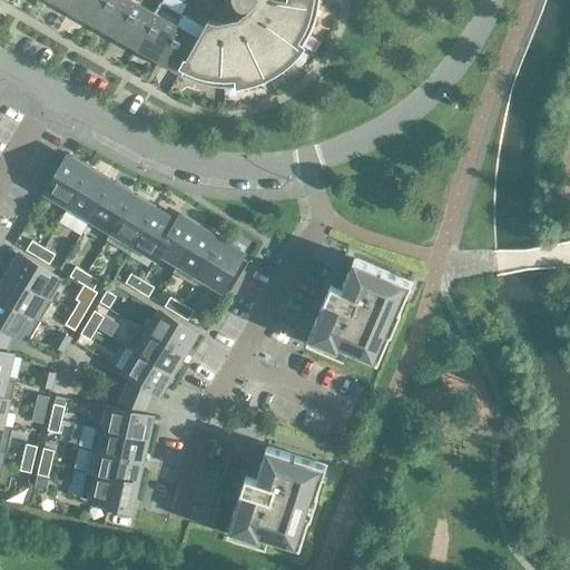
[(51,0),(69,10),(75,0),(51,0)]
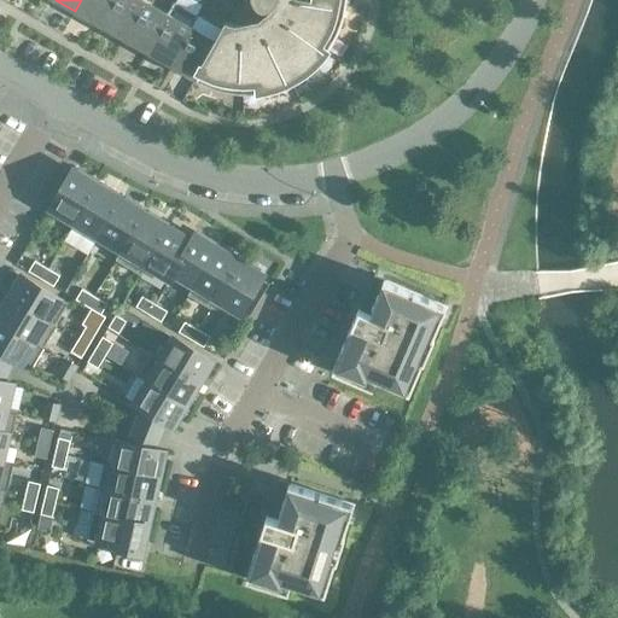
[(99,24),(112,0),(81,0),(75,11),(99,24)]
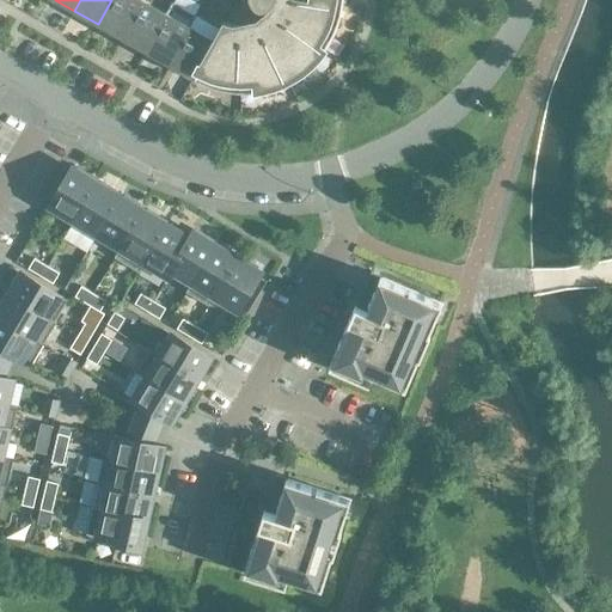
[(122,37),(142,0),(111,0),(98,24),(122,37)]
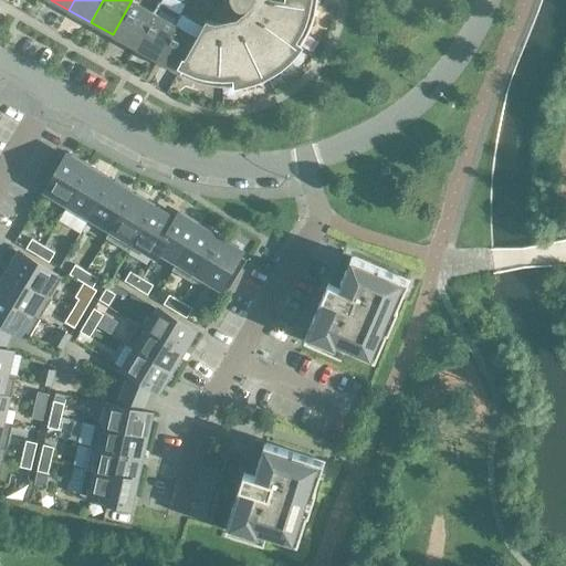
[(135,46),(155,12),(133,0),(132,0),(113,34),(135,46)]
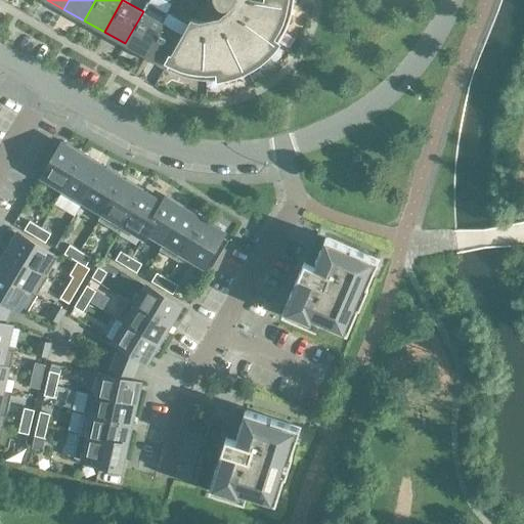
[(293,9),(294,3),(294,0),(221,0),(231,2),(231,0),(243,0),(237,13),(224,25),(207,29),(207,22),(192,17),(165,66),(169,69),(174,71),(177,72),(183,74),(188,75),(194,77),(198,77),(204,77),(209,78),(215,77),(218,77),(224,76),(229,75),(235,73),(241,71),(247,69),(252,66),(256,62),(261,59),(265,55),(269,51),(271,49),(275,45),(278,41),(282,36),(285,31),(287,28),(289,23),(290,20),(292,14),(293,9)]
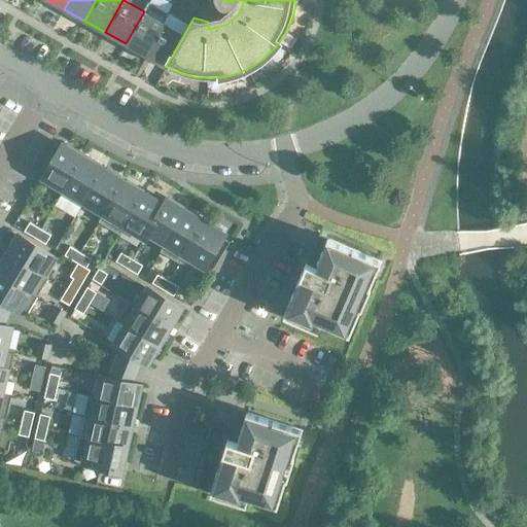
[(146,56),(165,23),(144,11),(126,43),(146,56)]
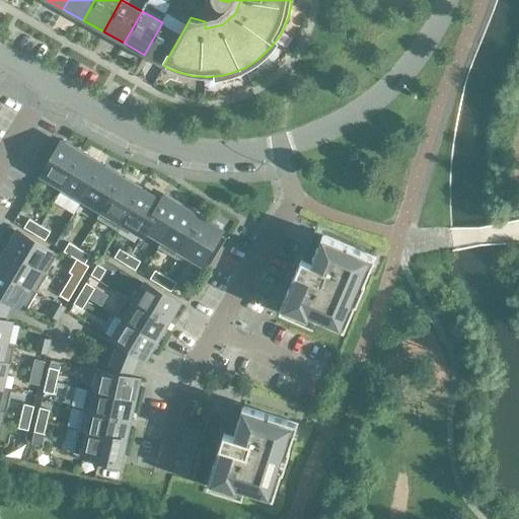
[(163,65),(191,17),(190,17),(180,33),(162,22),(144,55),(163,65)]
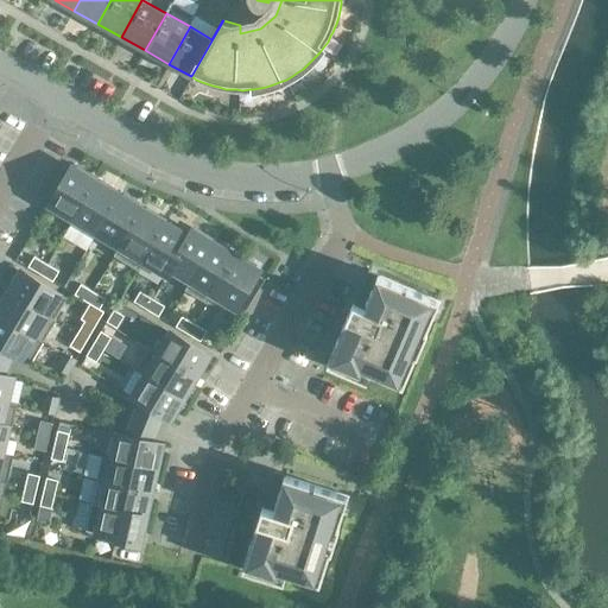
[(74,219),(96,182),(88,177),(90,175),(77,168),(76,170),(73,168),(50,204),(74,219)]
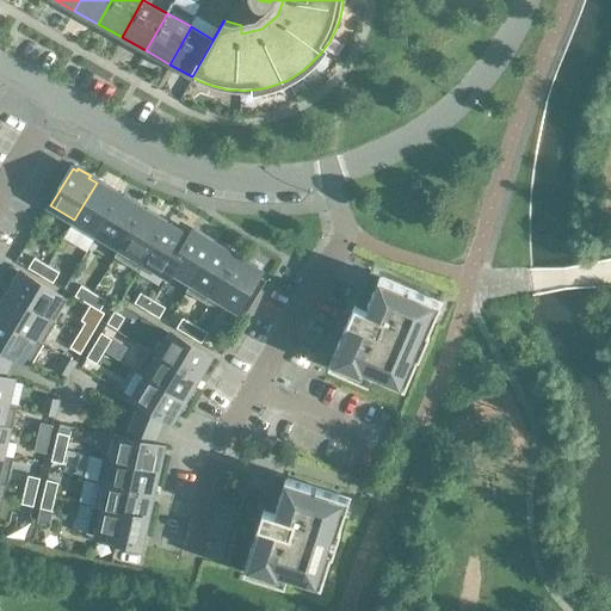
[(98,234),(119,197),(112,192),(113,190),(102,181),(99,184),(97,183),(74,220),(98,234)]
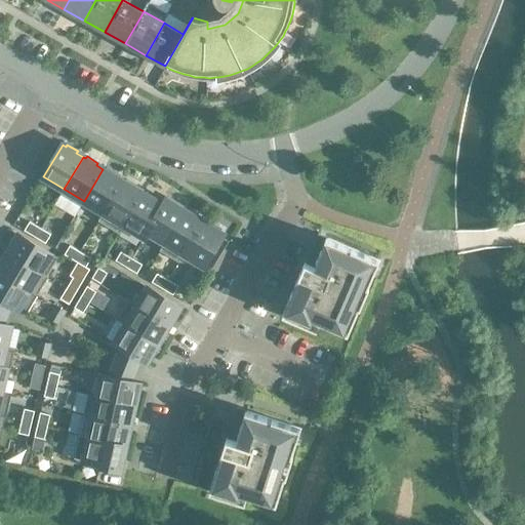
[(98,221),(123,180),(117,177),(118,174),(107,168),(106,170),(103,169),(84,201),(103,212),(98,220),(98,221)]
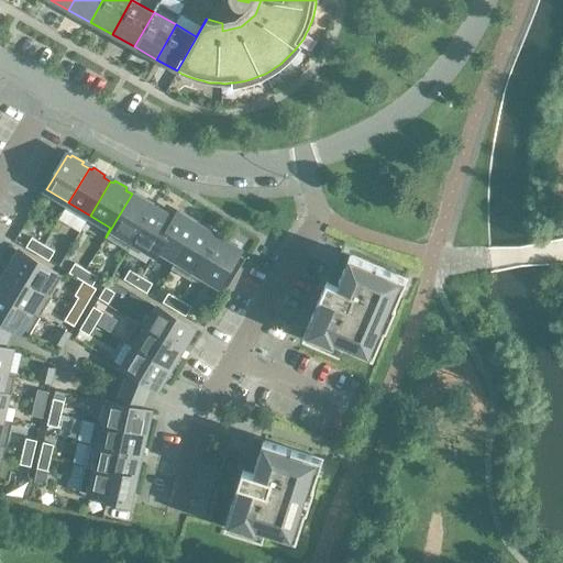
[(128,251),(153,207),(146,202),(147,200),(136,194),(134,196),(132,194),(106,238),(128,251)]
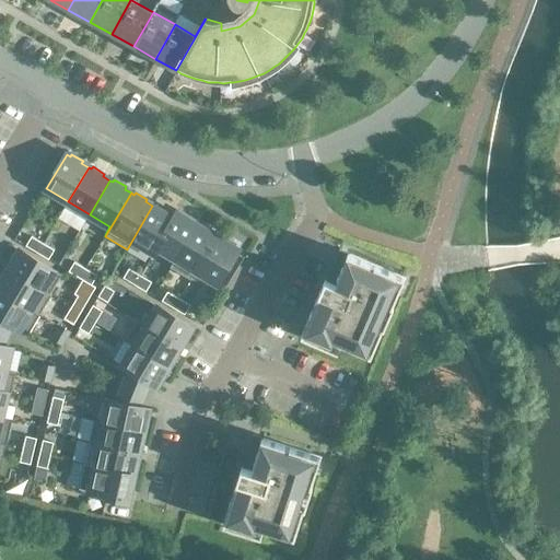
[(153,253),(177,213),(177,212),(174,218),(167,214),(168,212),(156,205),(155,208),(152,206),(127,249),(128,249),(133,241),(153,253)]
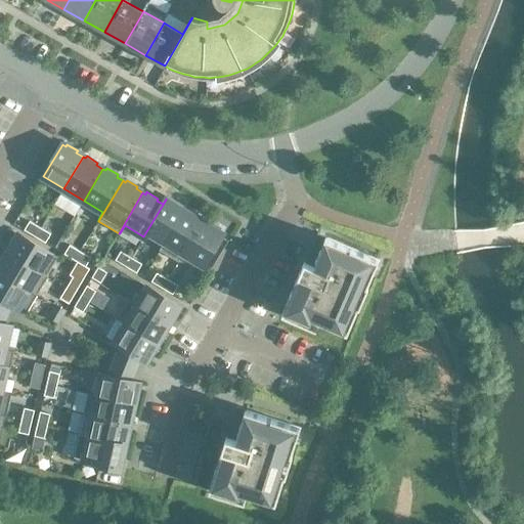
[(160,251),(185,208),(174,201),(173,204),(166,200),(143,236),(144,237),(147,232),(156,237),(151,246),(160,251)]
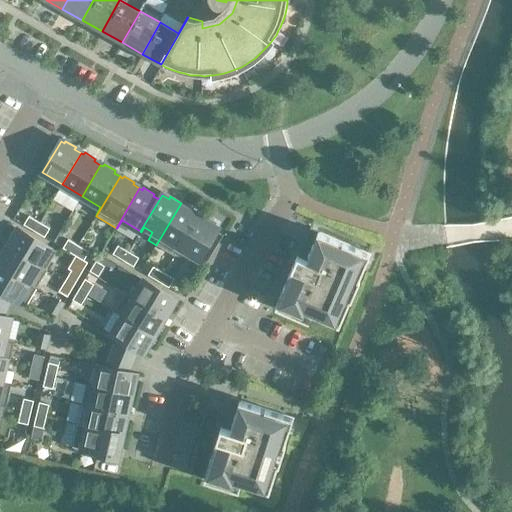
[(174,255),(199,214),(198,213),(197,216),(191,212),(192,210),(181,203),(156,245),(174,255)]
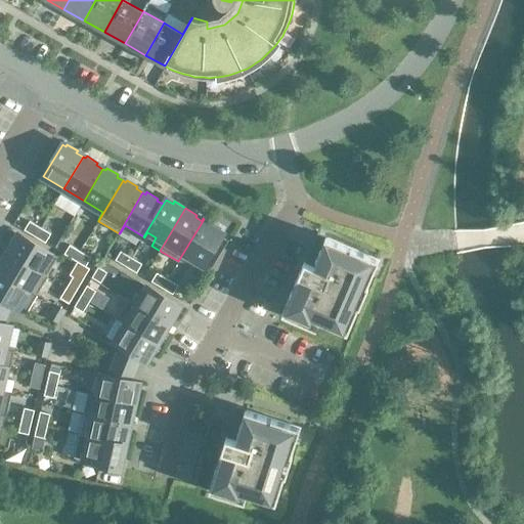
[(204,265),(223,233),(220,231),(221,229),(210,222),(209,225),(203,221),(204,219),(178,261),(179,262),(184,254),(204,265)]
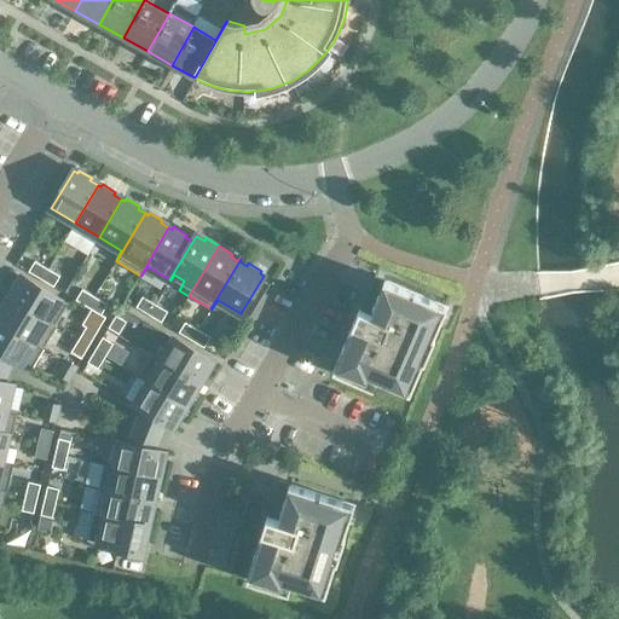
[(41,279),(47,268),(35,261),(28,272),(41,279)]
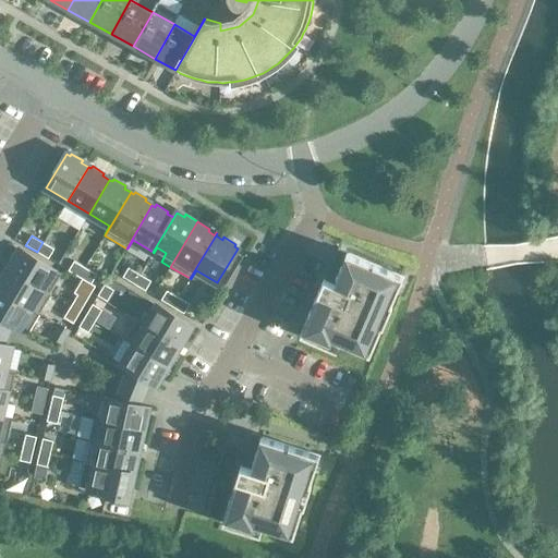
[(49,258),(55,249),(43,242),(37,252),(49,258)]
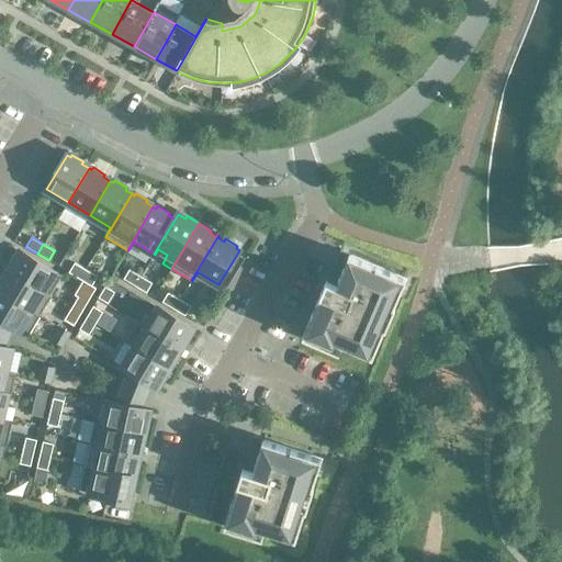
[(55,271),(23,253),(20,251),(19,254),(17,251),(10,262),(12,265),(9,270),(6,269),(6,270),(52,298),(52,296),(43,291),(55,271)]
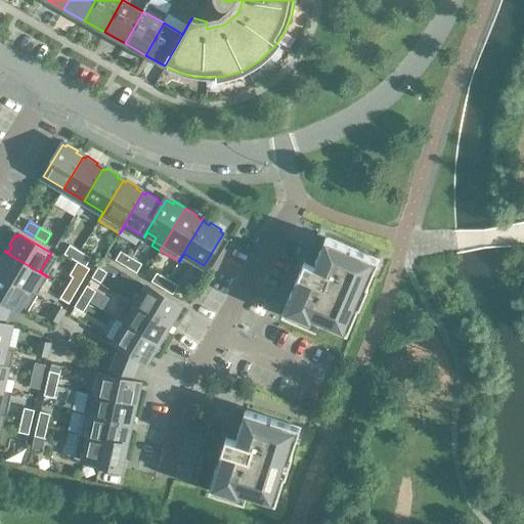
[(347,334),(358,307),(359,308),(368,287),(367,286),(379,260),(325,237),(318,255),(311,253),(306,263),(304,262),(299,275),(300,276),(298,280),(297,279),(281,314),(316,329),(319,321),(347,334)]
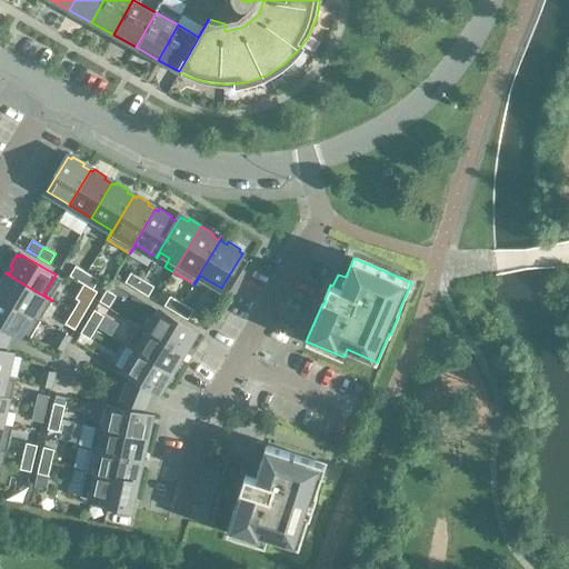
[(88,272),(76,266),(70,276),(81,282),(88,272)]
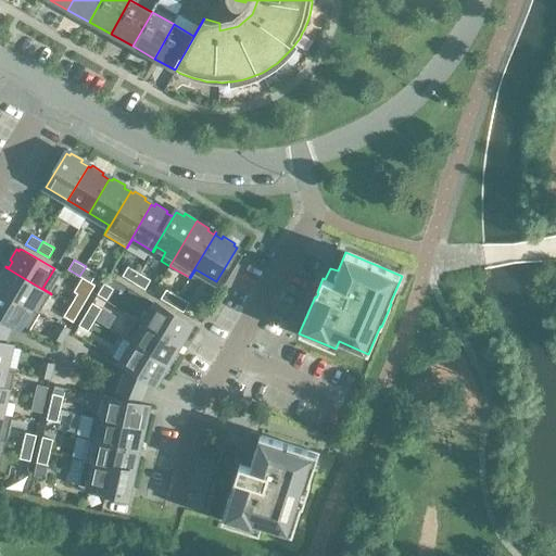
[(91,283),(97,274),(86,266),(79,276),(91,283)]
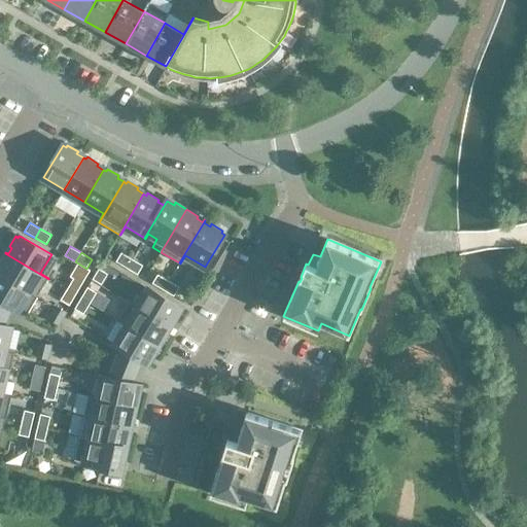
[(127,269),(132,259),(121,252),(115,261),(127,269)]
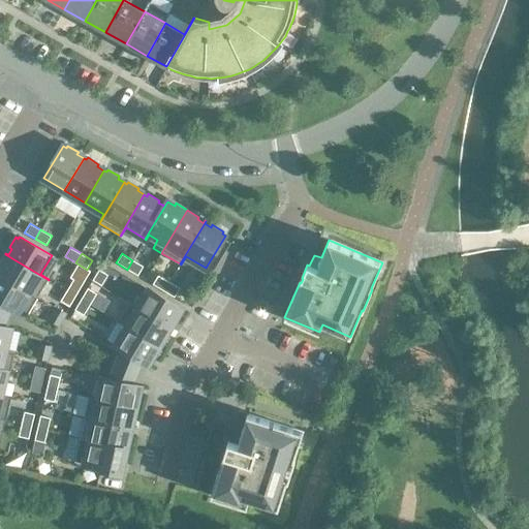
[(49,280),(5,254),(7,256),(4,261),(1,260),(0,262),(0,275),(37,298),(49,280)]
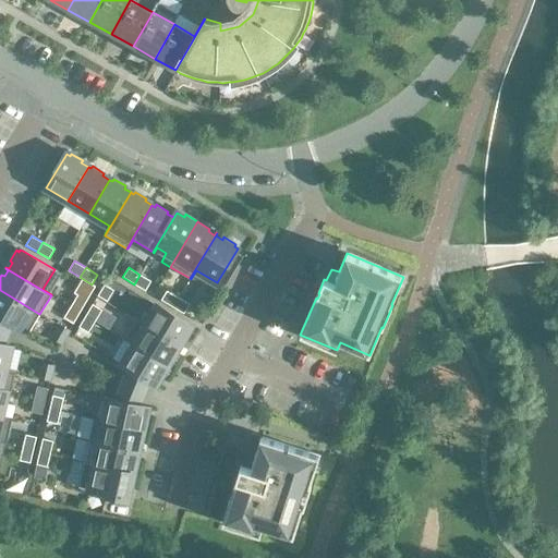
[(146,291),(152,281),(140,275),(134,284),(146,291)]
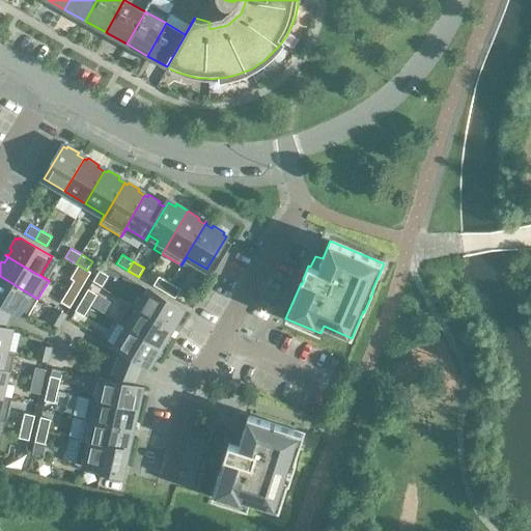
[(102,286),(109,276),(100,271),(93,281),(102,286)]
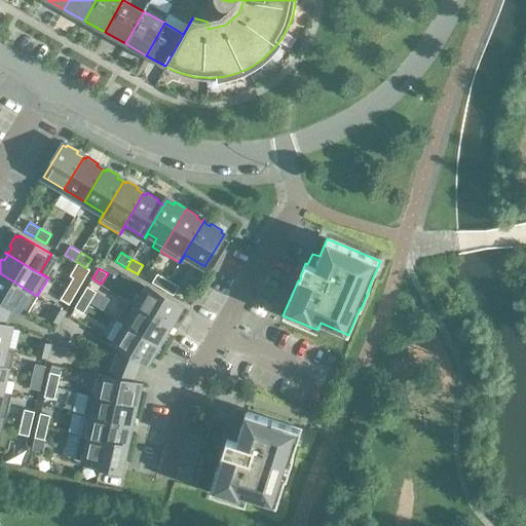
[(37,296),(0,273),(0,299),(17,309),(29,292),(37,297),(37,296)]
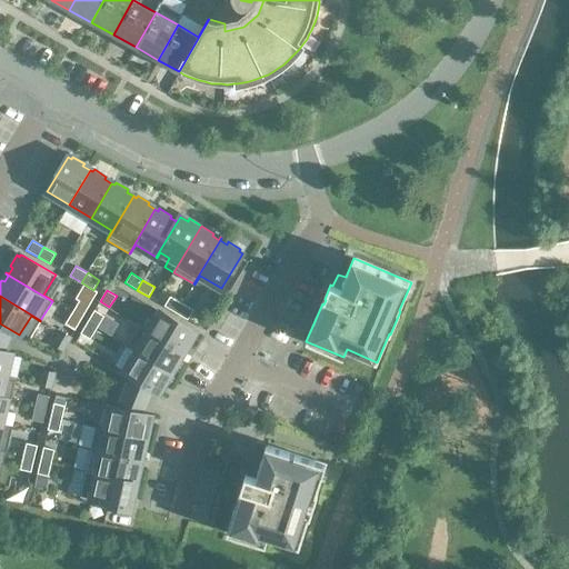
[(176,313),(182,303),(170,296),(165,306),(176,313)]
